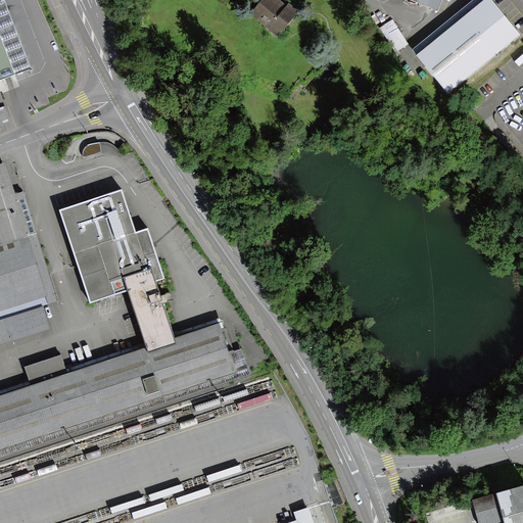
[(0,0),(0,35),(15,74),(31,67),(4,0),(0,0)]
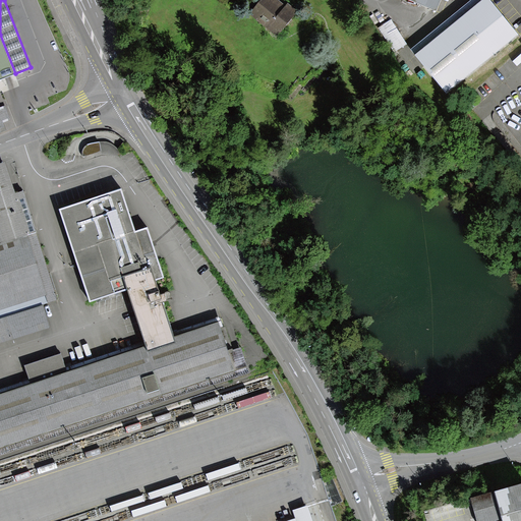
[(280,0),(261,0),(249,14),(278,37),(298,10),(288,2),(286,4),(280,0)]
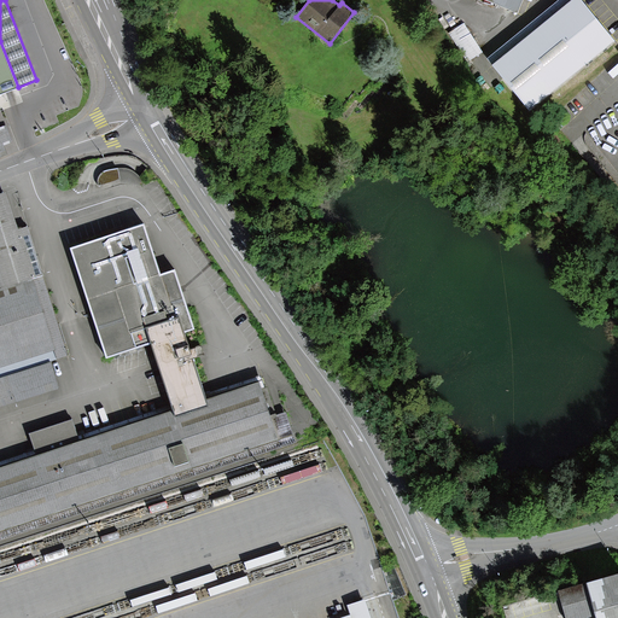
[(488,0),(517,12),(522,0),(488,0)]
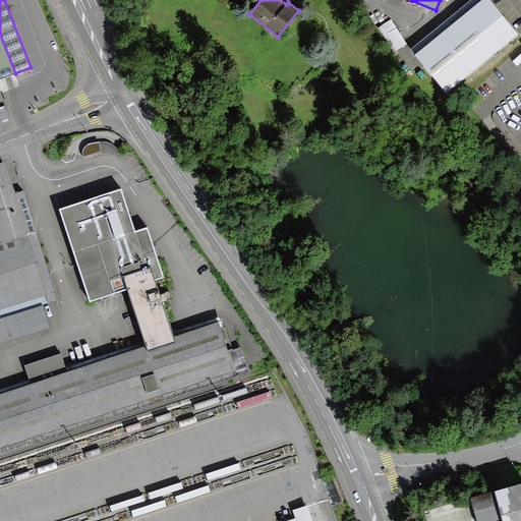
[(416,55),(446,92),(517,35),(488,0),(483,0),(467,13),(416,55)]
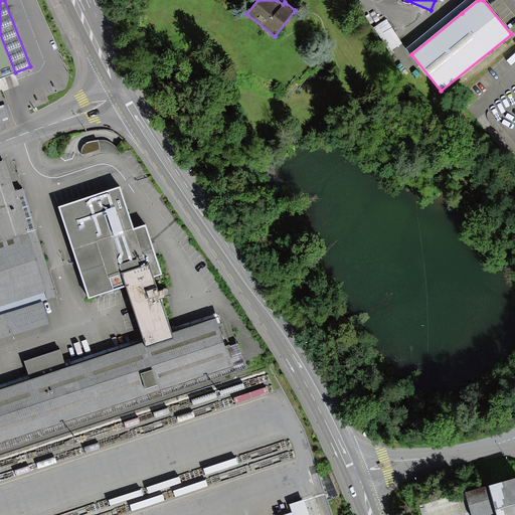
[(376,27),(391,52),(404,44),(389,19),(376,27)]
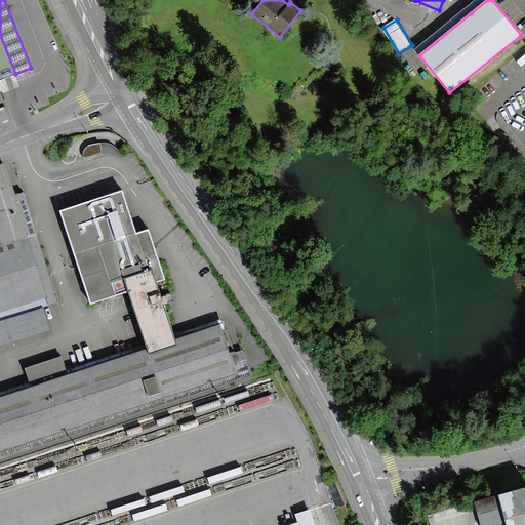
[(0,79),(7,77),(15,74),(0,35),(0,79)]
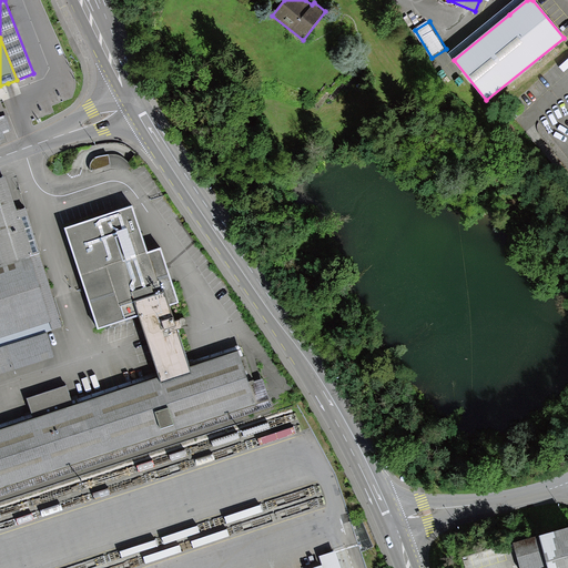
[(0,145),(7,144),(3,134),(11,132),(6,117),(0,119),(0,145)]
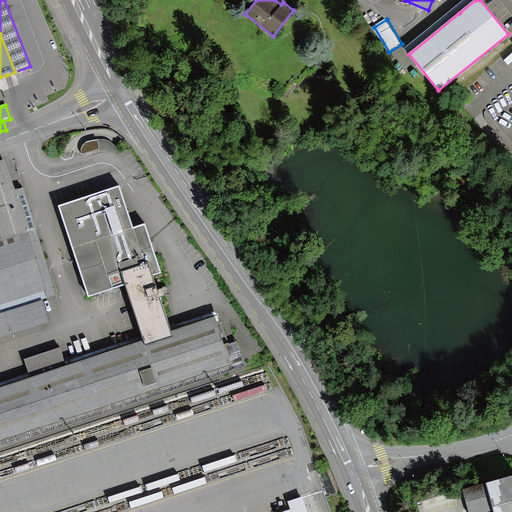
[(0,311),(55,294),(33,225),(28,226),(6,157),(0,159),(0,311)]
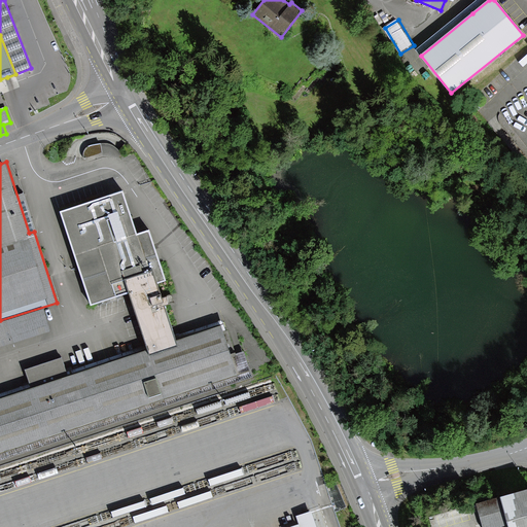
[(219,326),(174,341),(154,282),(168,278),(151,227),(139,232),(126,189),(60,210),(90,303),(128,290),(146,347),(66,373),(61,357),(22,370),(27,385),(0,393),(0,452),(235,375),(219,326)]
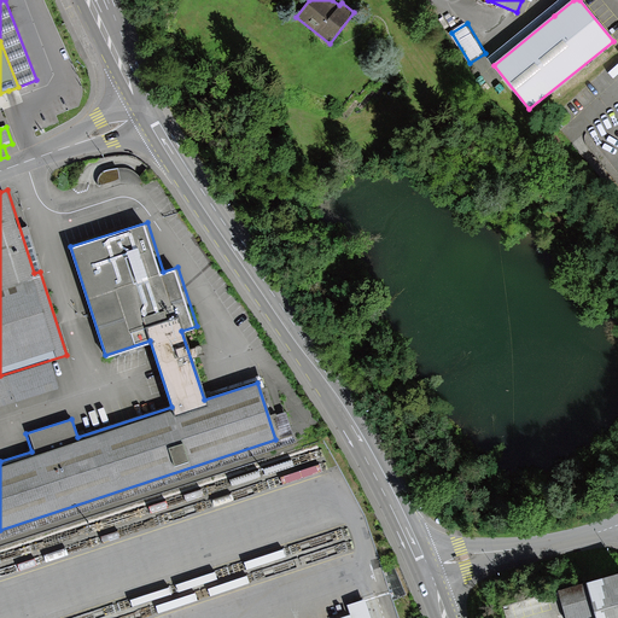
[(0,406),(53,389),(44,362),(0,375),(0,406)]
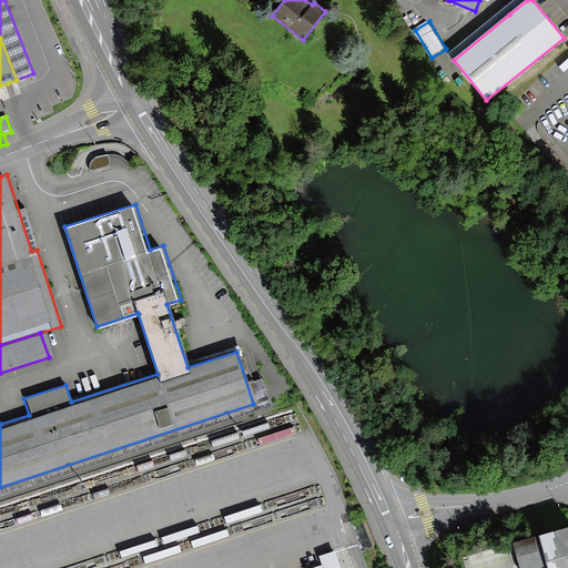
[(567,567),(567,527),(539,535),(548,567),(567,567)]
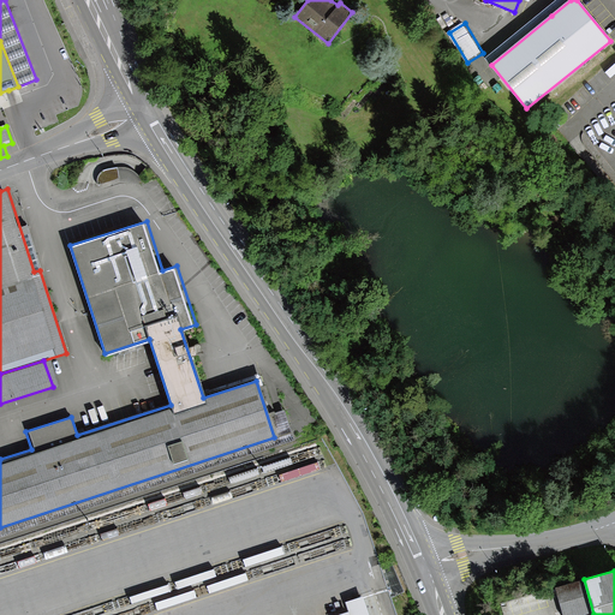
[(587,614),(593,614),(584,579),(556,586),(563,614),(587,614)]
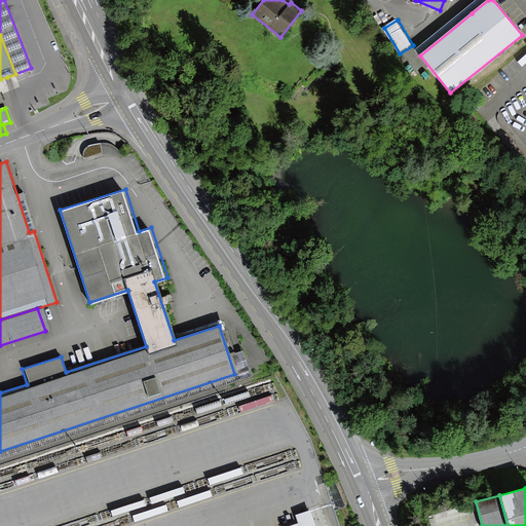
[(315,525),(311,510),(296,515),(299,524),(299,525),(315,525)]
